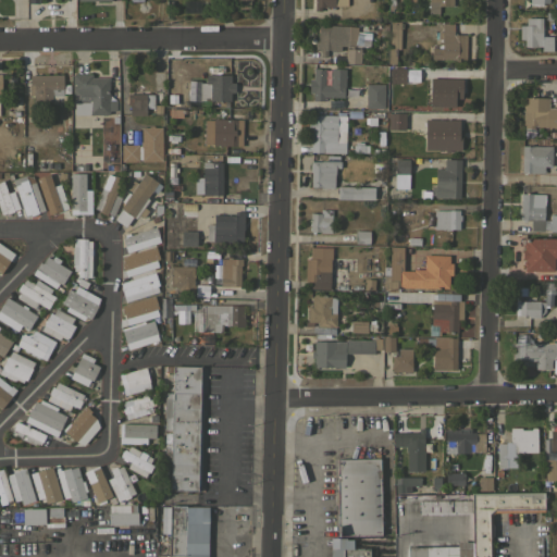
[(345,0),(345,5),(320,5),(320,10),(314,10),(314,4),(314,0),(345,0)]
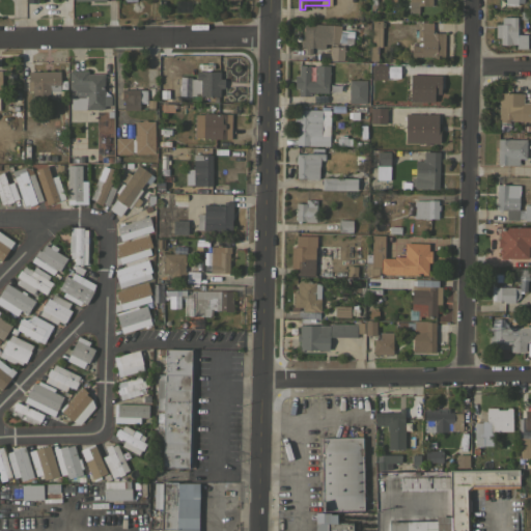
[(431,0),(431,5),(418,5),(418,11),(408,11),(408,0),(431,0)]
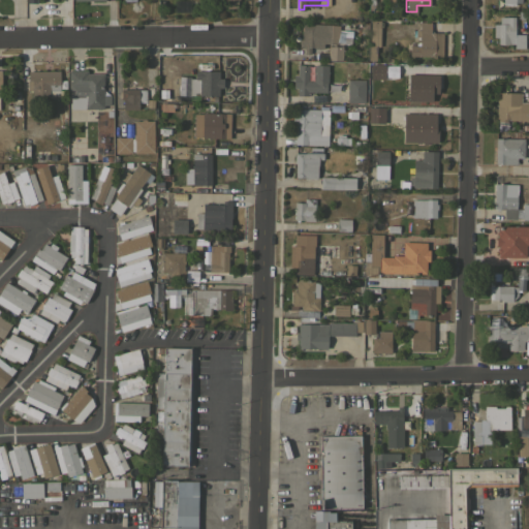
[(515,34),(524,34),(524,48),(515,48),(515,43),(497,43),(497,37),(493,37),(493,23),(499,23),(499,17),(515,17),(515,34)]
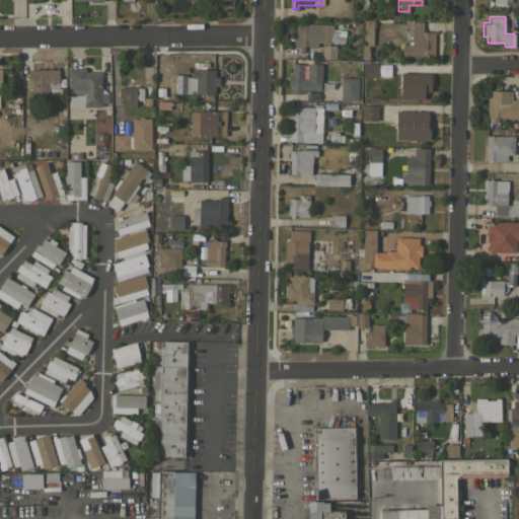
[(368,45),(368,59),(361,59),(361,45),(362,45),(363,19),(373,19),(373,21),(374,21),(374,25),(372,25),(372,46),(368,45)]
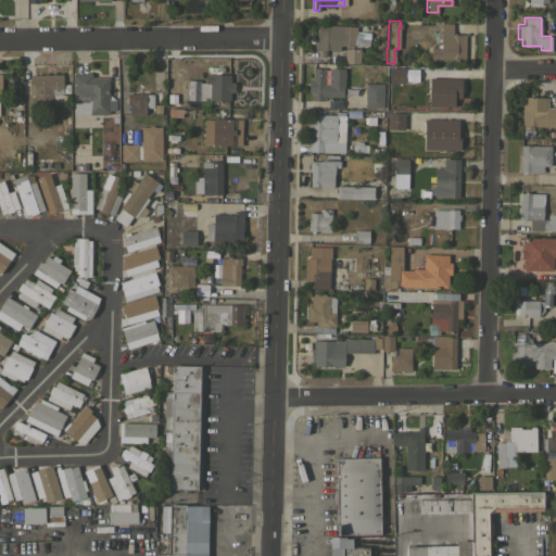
[(465,59),(430,59),(431,47),(432,45),(437,45),(437,48),(440,48),(441,40),(438,40),(438,38),(437,38),(437,30),(441,30),(441,23),(453,23),(452,34),(465,34),(465,59)]
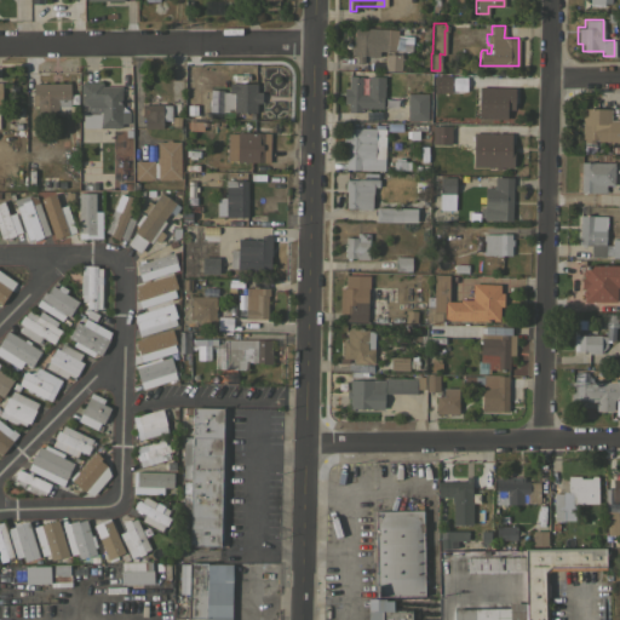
[(397,29),(396,50),(379,50),(379,51),(380,51),(380,55),(379,55),(379,56),(363,55),(363,63),(356,63),(356,55),(350,55),(351,44),(352,44),(352,39),(354,39),(354,35),(352,35),(352,32),(354,32),(354,27),(397,29)]
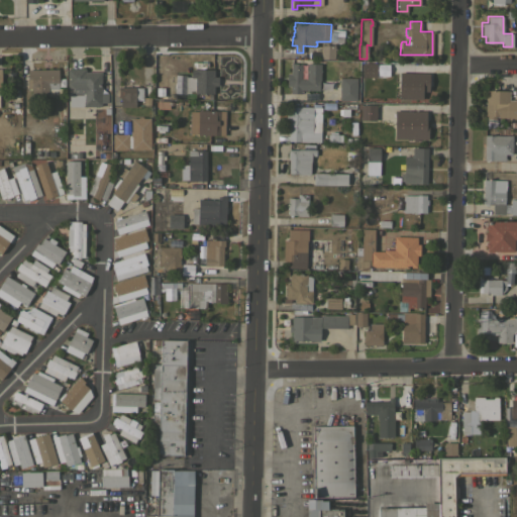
[(320,59),(320,44),(324,44),(324,43),(327,43),(327,44),(332,44),(332,43),(334,43),(334,44),(334,59),(320,59)]
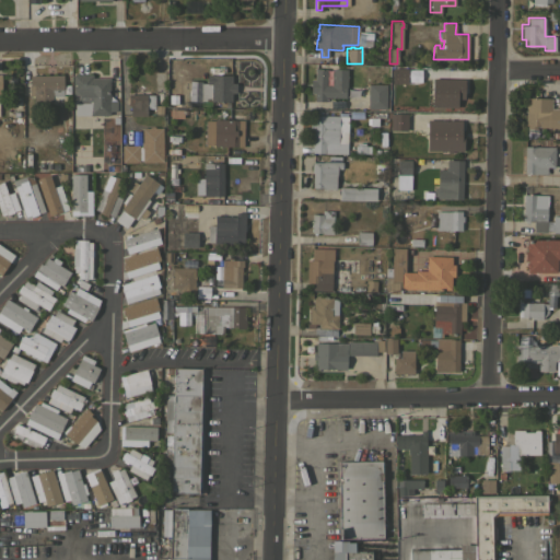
[(347,86),(346,86),(346,97),(325,96),(325,101),(314,101),(314,93),(310,93),(310,79),(314,79),(314,68),(326,68),(325,84),(331,84),(331,68),(347,68),(347,86)]
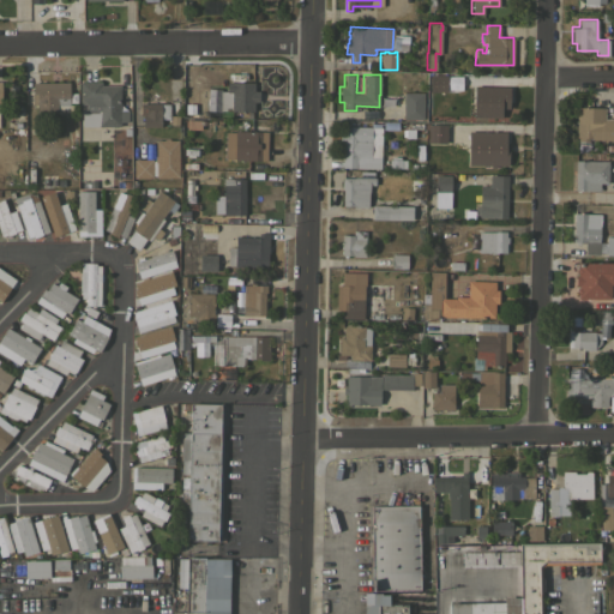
[(68,82),(68,103),(77,103),(77,114),(56,114),(56,112),(36,112),(36,106),(34,106),(34,104),(32,104),(31,94),(32,94),(32,82),(68,82)]
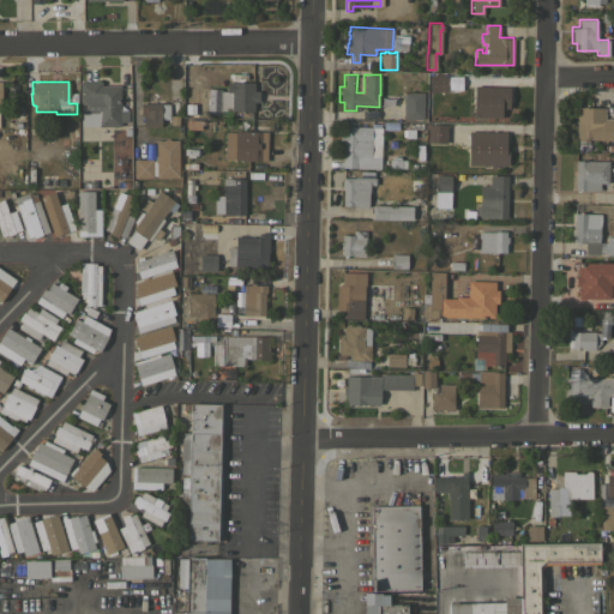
[(101,82),(101,85),(120,85),(120,109),(127,109),(127,121),(120,121),(120,126),(82,126),(82,114),(80,114),(80,82),(101,82)]
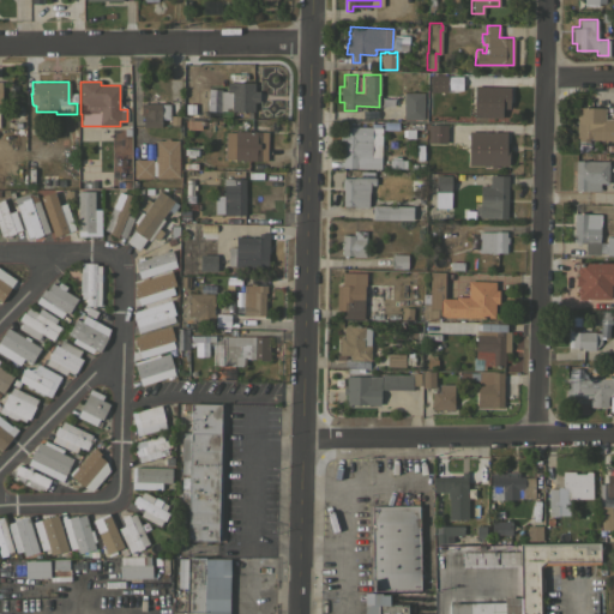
[(230,91),(227,91),(227,82),(253,82),(253,90),(258,90),(258,102),(253,102),(253,110),(252,110),(252,118),(236,118),(236,110),(230,110),(230,91)]
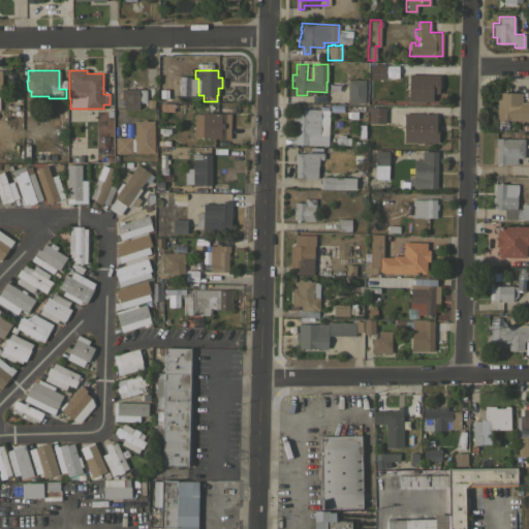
[(438,71),(438,74),(439,74),(439,88),(419,88),(419,71),(438,71)]
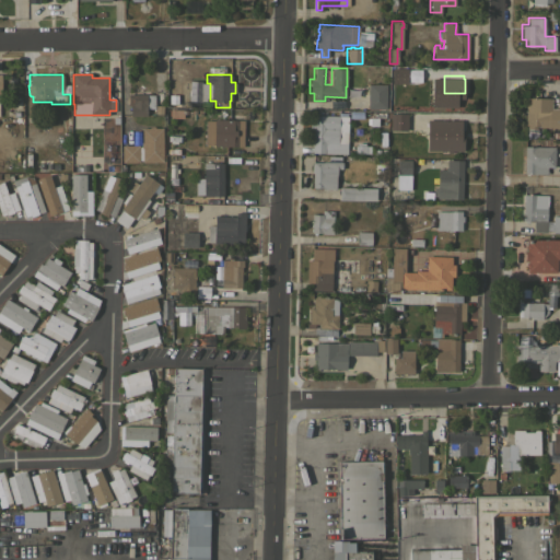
[(188,78),(201,78),(201,95),(209,95),(209,103),(201,103),(201,105),(188,105),(188,78)]
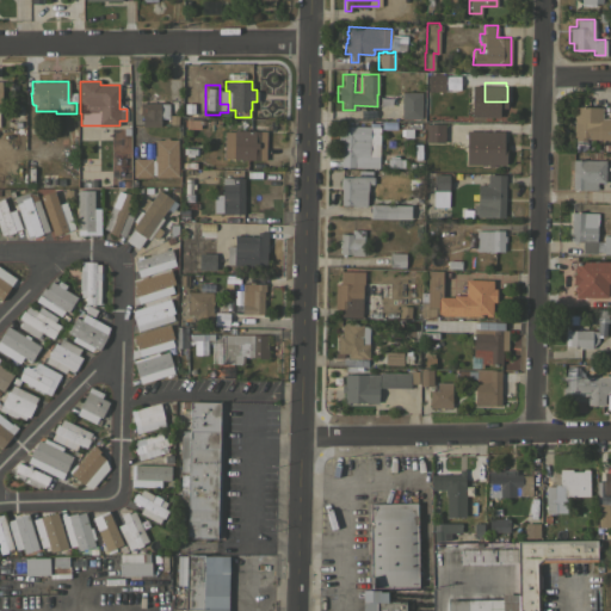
[(421,92),(421,118),(401,118),(401,91),(421,92)]
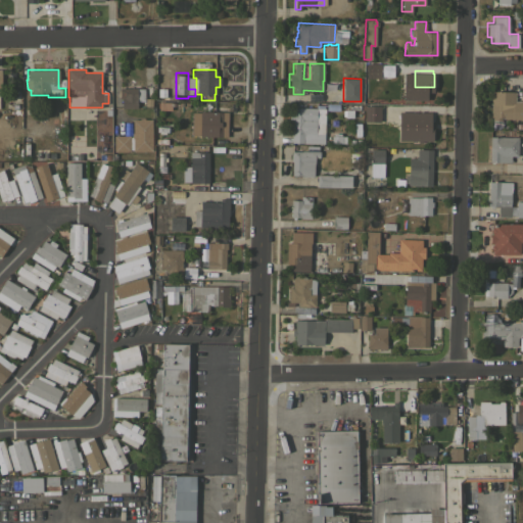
[(410,83),(410,89),(411,89),(411,101),(400,101),(400,89),(401,89),(402,83),(410,83)]
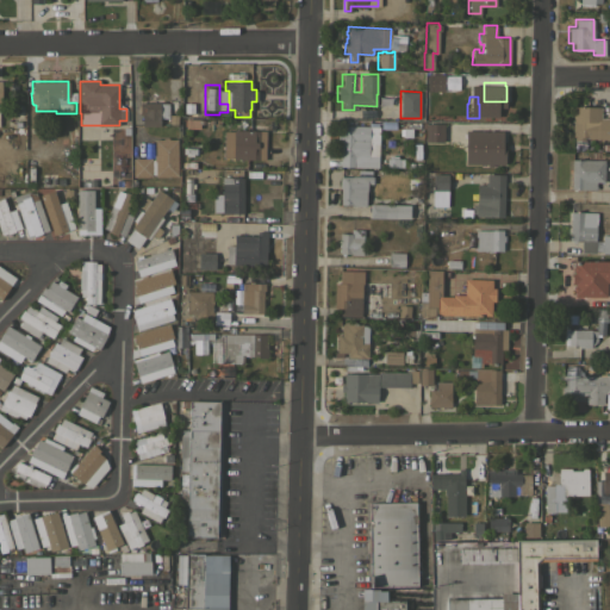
[(142,125),(142,113),(139,113),(139,101),(161,103),(168,103),(168,118),(160,118),(160,125),(142,125)]
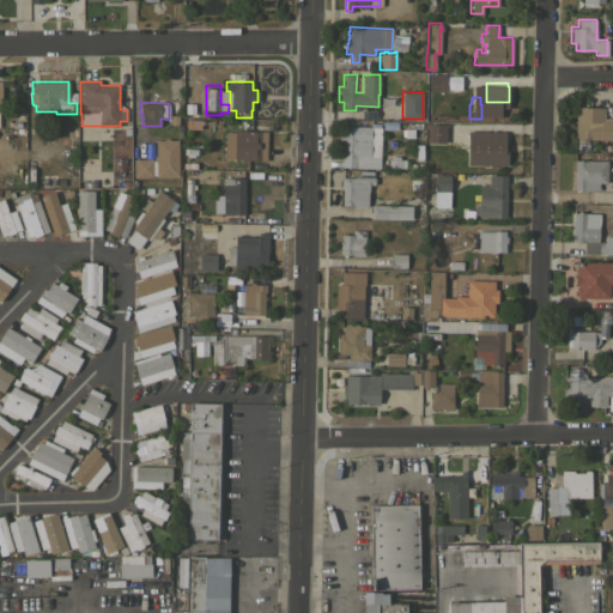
[(612,117),(612,139),(604,139),(589,139),(589,137),(587,137),(587,140),(588,140),(588,145),(576,144),(577,140),(575,140),(575,107),(604,107),(604,108),(605,108),(605,111),(604,111),(604,117),(612,117)]
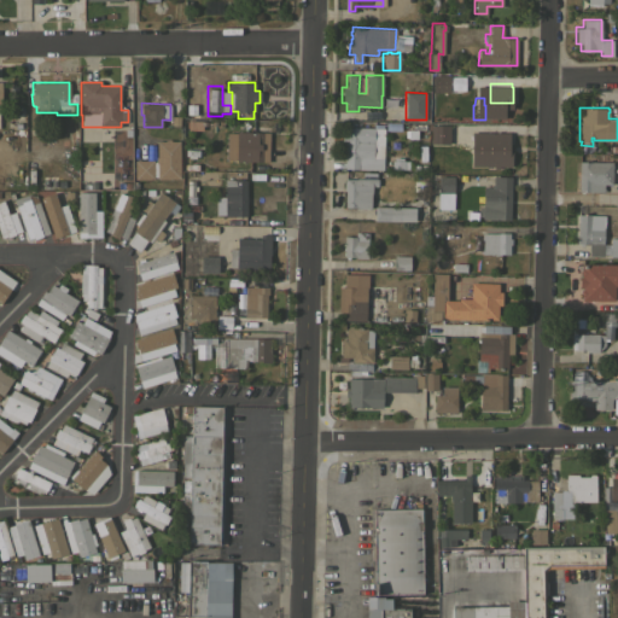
[(448,144),(430,144),(431,124),(448,124),(448,144)]
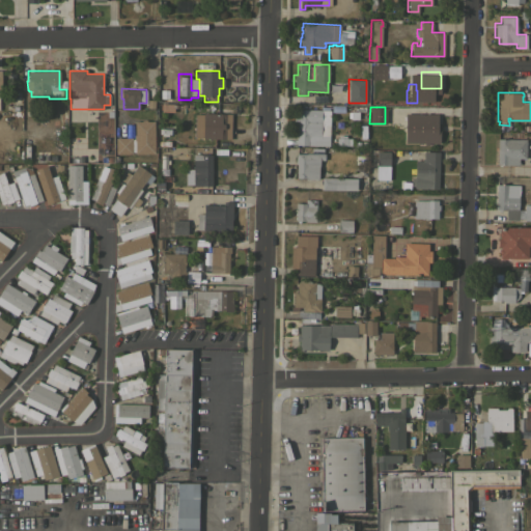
[(330,110),(329,145),(296,144),(297,134),(294,134),(294,115),(297,115),(297,109),(330,110)]
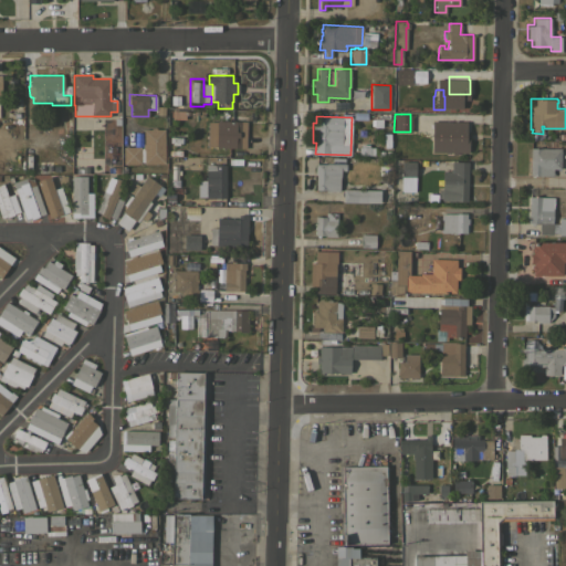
[(247,121),(245,148),(216,147),(216,146),(206,146),(206,121),(216,122),(216,121),(247,121)]
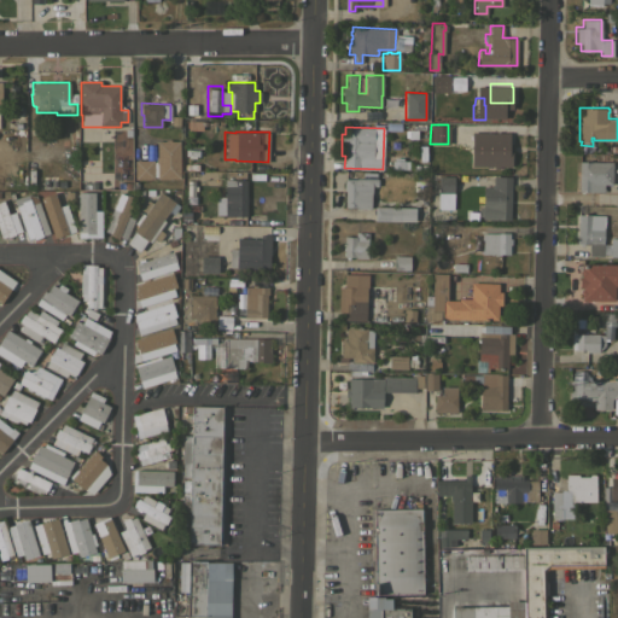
[(508,145),(511,145),(511,167),(499,165),(499,168),(493,168),(493,167),(471,165),(471,146),(456,146),(456,133),(471,133),(471,132),(509,133),(508,145)]
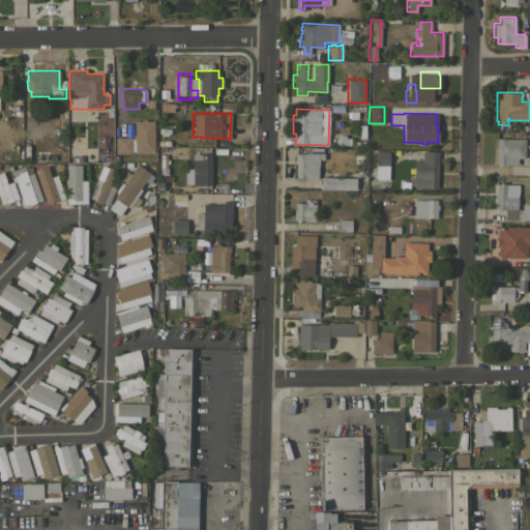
[(154,152),(134,153),(134,151),(131,151),(131,153),(115,153),(115,137),(128,137),(131,137),(131,138),(134,138),(134,135),(134,120),(141,120),(141,119),(146,119),(146,120),(153,120),(154,152)]
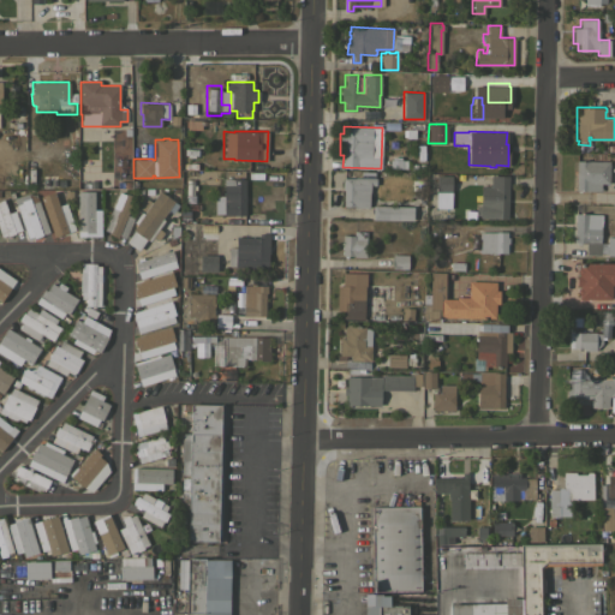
[(608,184),(601,183),(601,191),(587,190),(587,195),(577,195),(577,190),(575,190),(577,160),(609,161),(608,184)]
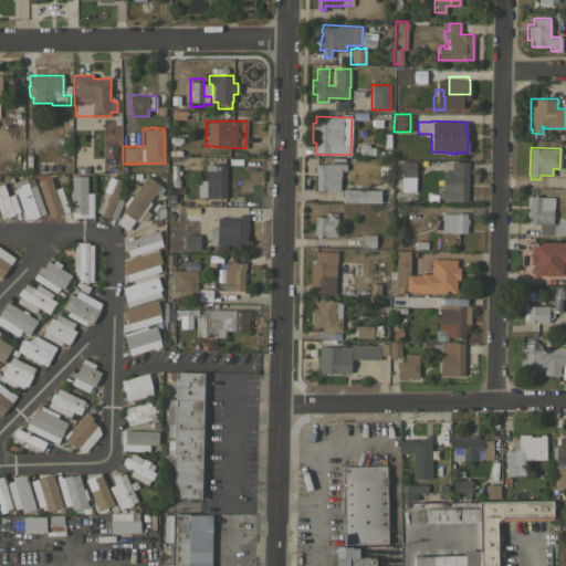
[(416,161),(415,176),(401,176),(401,160),(416,161)]
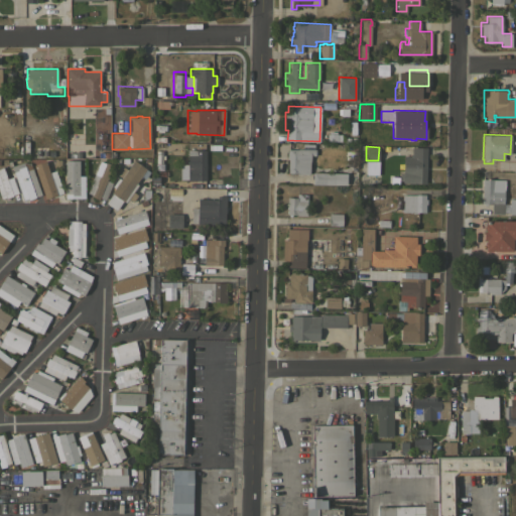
[(425,183),(402,182),(402,180),(399,180),(399,173),(402,173),(403,155),(411,155),(411,146),(426,147),(425,183)]
